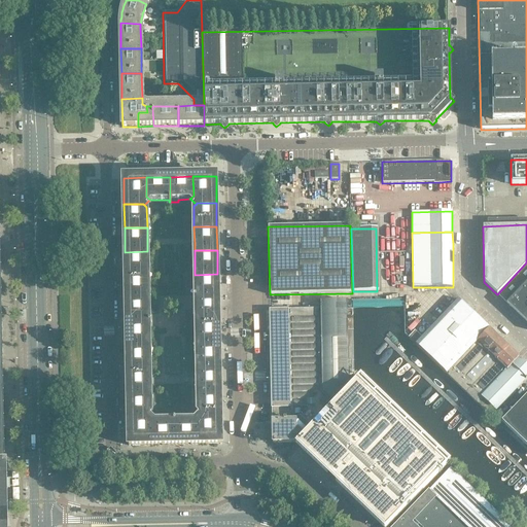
[(147,276),(147,251),(125,252),(125,276),(147,276)]
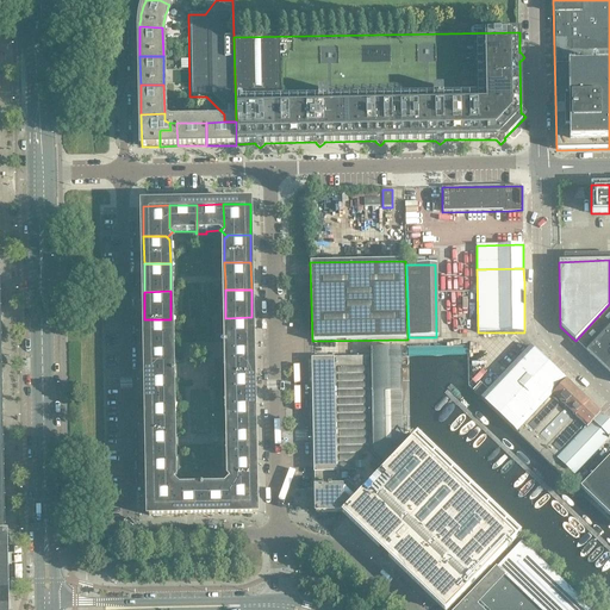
[(609,374),(609,304),(576,341),(609,374)]
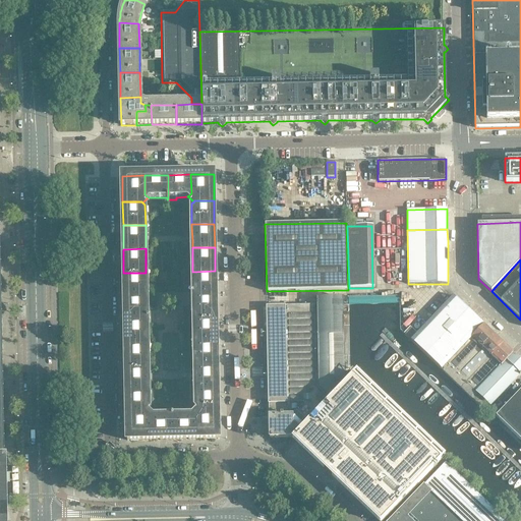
[(216,295),(215,271),(192,272),(193,294),(193,295),(216,295)]
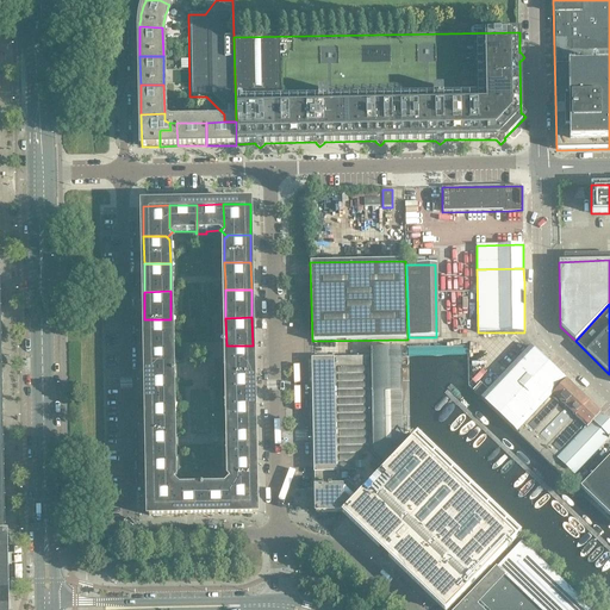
[(172,347),(170,319),(144,319),(145,347),(172,347)]
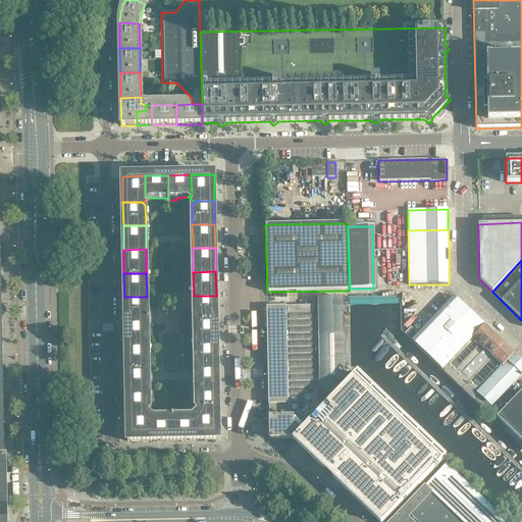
[(216,319),(216,296),(194,296),(194,295),(191,295),(192,304),(194,304),(194,319),(216,319)]
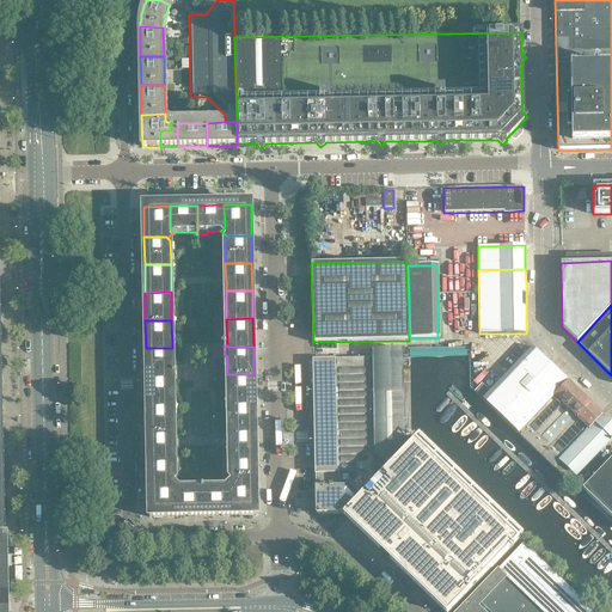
[(172,367),(172,348),(146,348),(146,377),(172,375),(172,377),(176,377),(176,366),(172,367)]
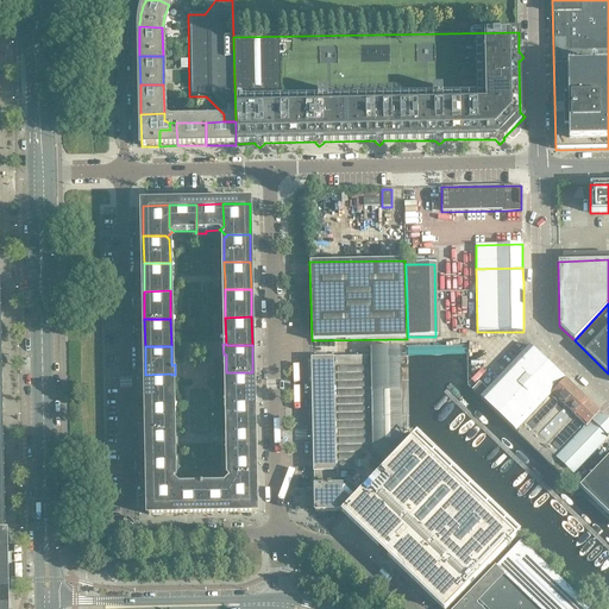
[(565,380),(547,363),(529,346),(515,362),(551,394),(565,380)]
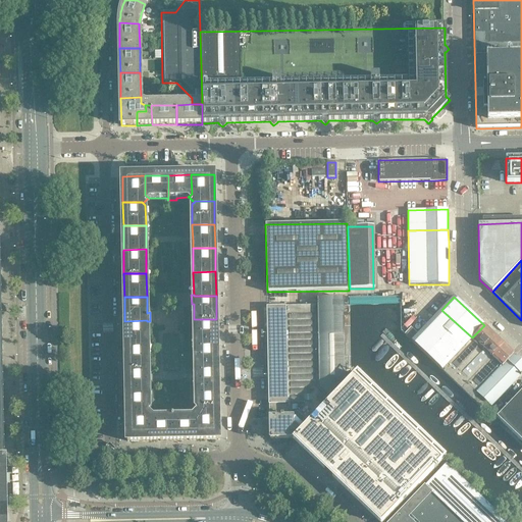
[(344,307),(344,299),(318,299),(318,307),(344,307)]
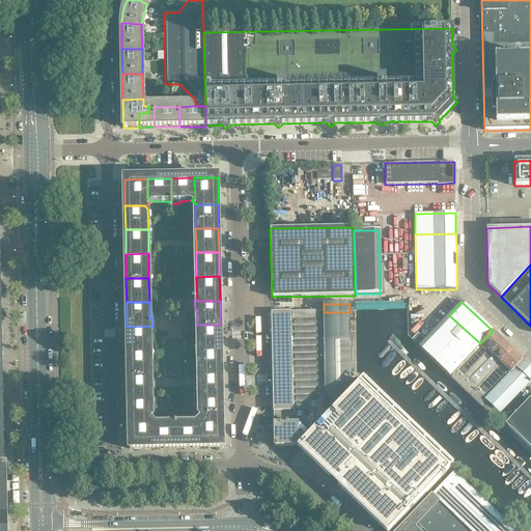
[(357,385),(356,373),(355,311),(350,312),(324,312),(272,313),(275,447),(298,446),(357,385)]
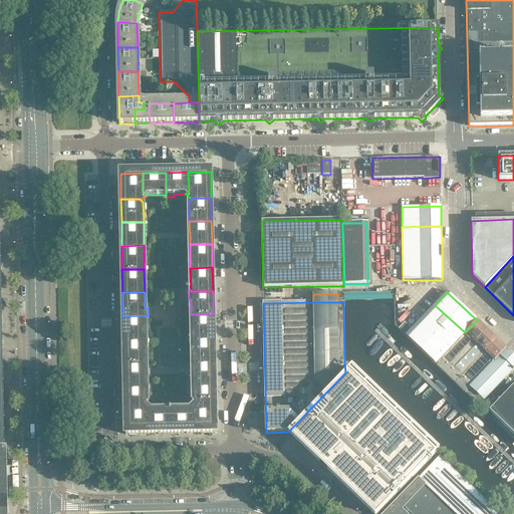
[(435,363),(465,332),(435,305),(412,329),(406,336),(435,363)]
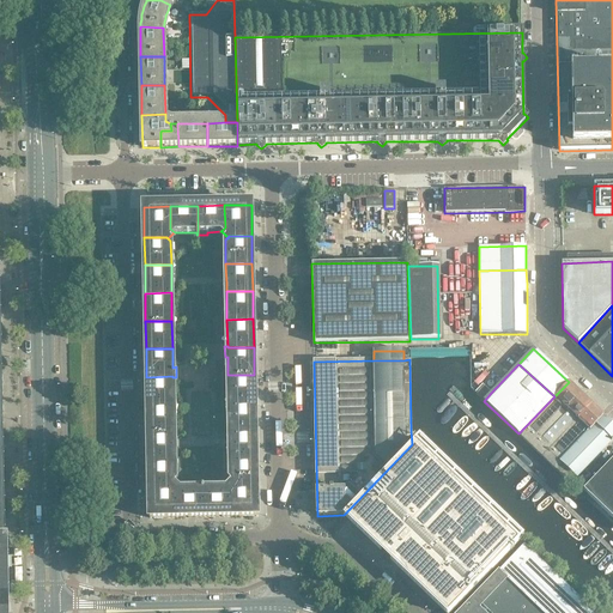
[(255,402),(254,375),(228,375),(229,404),(255,402)]
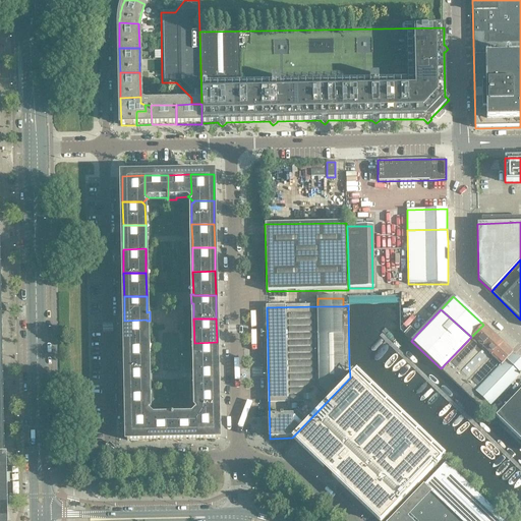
[(148,344),(147,321),(147,320),(124,321),(125,344),(148,344)]
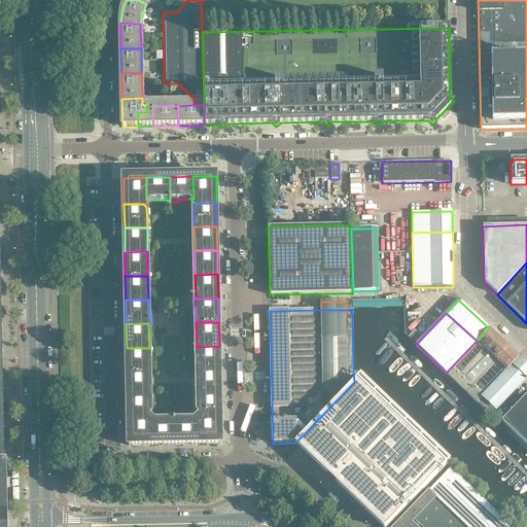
[(465,392),(508,348),(489,329),(489,328),(477,341),(446,373),(465,392)]
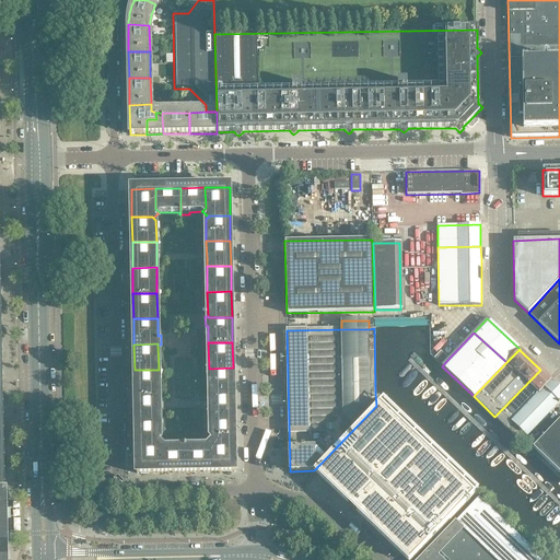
[(448,359),(441,351),(434,359),(442,366),(448,359)]
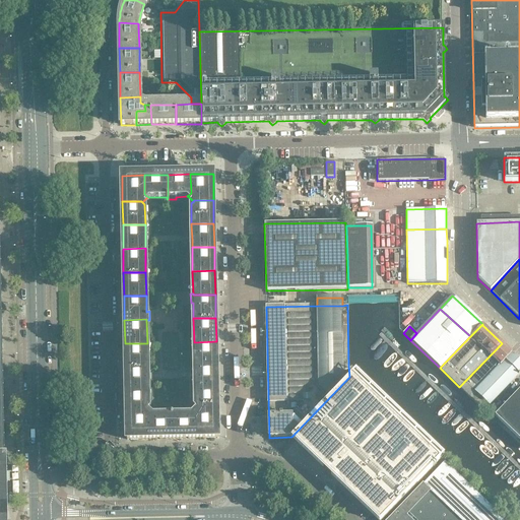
[(216,366),(216,341),(194,342),(194,366),(216,366)]
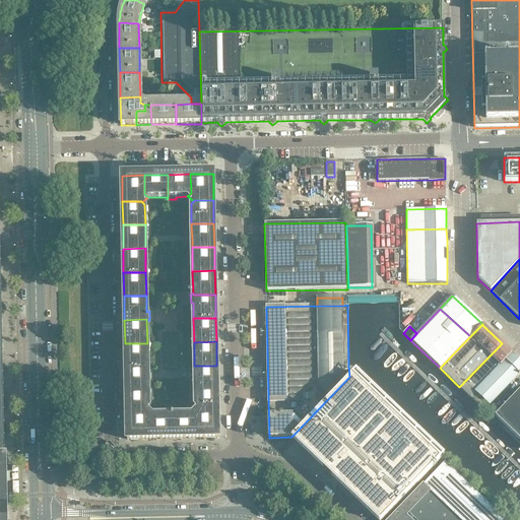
[(147,367),(147,343),(125,343),(125,367),(147,367)]
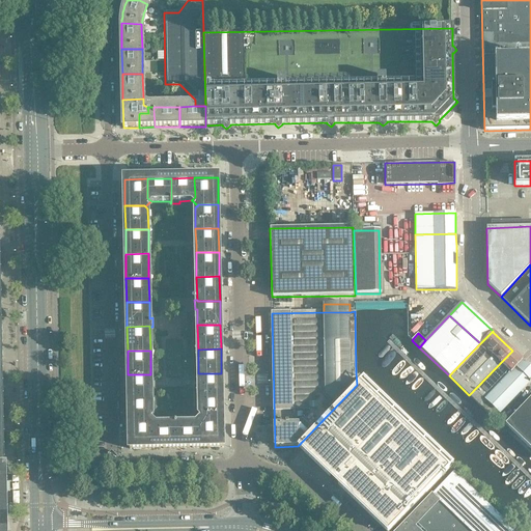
[(495,419),(530,381),(530,368),(512,351),(469,395),(495,419)]
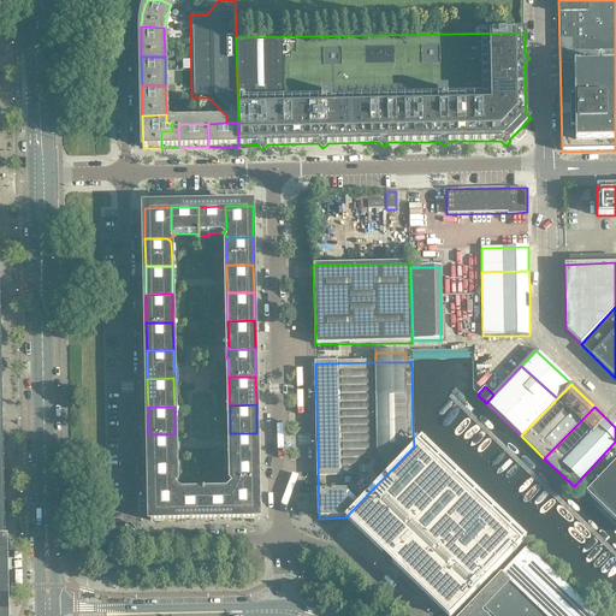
[(258,461),(258,445),(256,433),(230,433),(231,461),(258,461)]
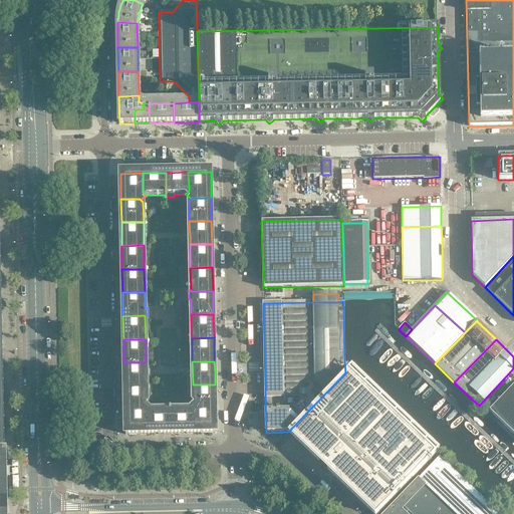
[(147,386),(146,372),(146,362),(123,362),(124,387),(147,386)]
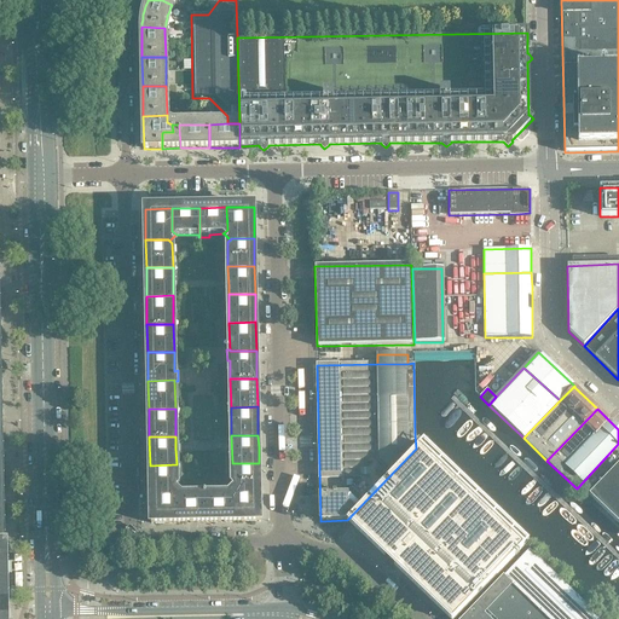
[(422,441),(416,449),(347,520),(450,618),(452,618),(527,542),(422,441)]
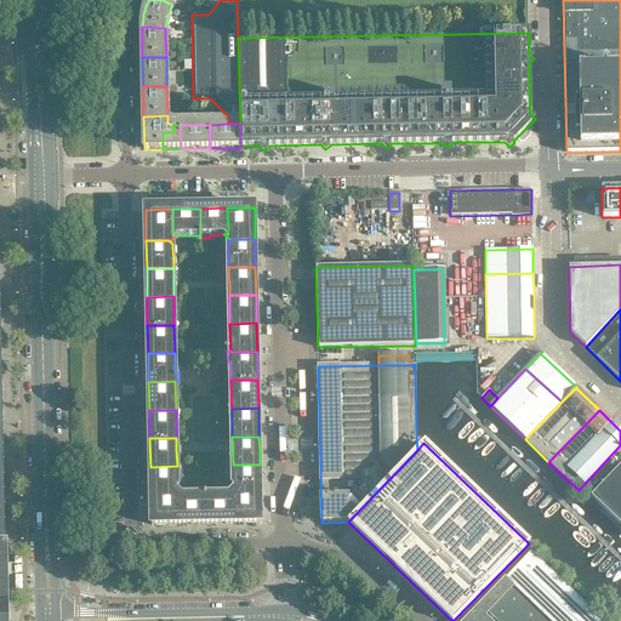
[(260,493),(260,473),(260,465),(233,465),(233,489),(235,491),(238,493),(260,493)]
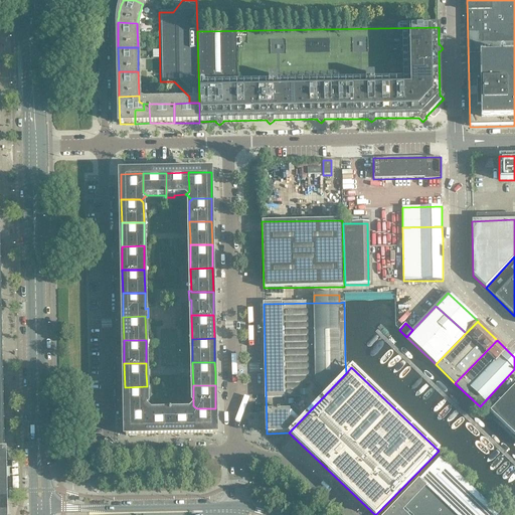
[(514,436),(514,385),(490,412),(514,436)]
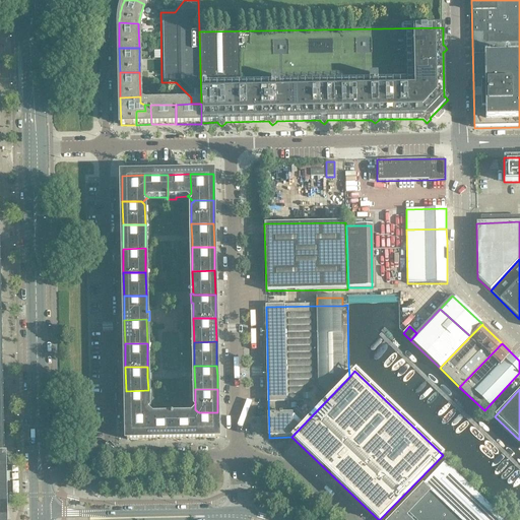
[(148,410),(148,390),(126,391),(126,414),(145,413),(146,412),(148,410)]
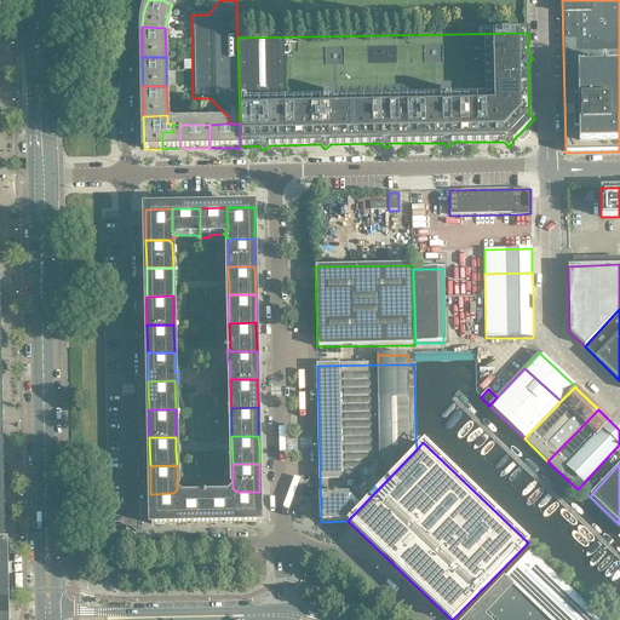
[(260,523),(259,492),(237,492),(235,491),(229,497),(233,500),(234,523),(260,523)]
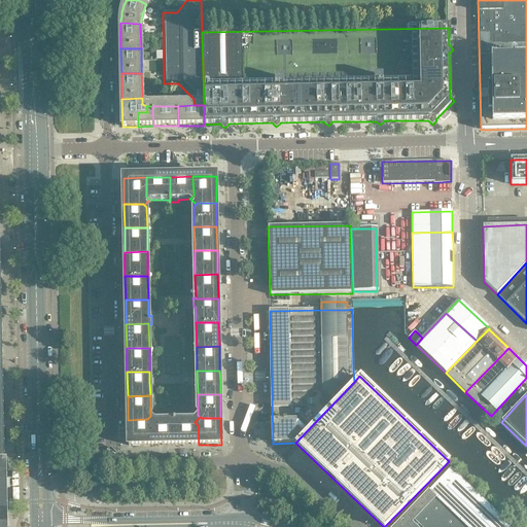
[(151,446),(150,426),(154,423),(148,418),(147,419),(128,420),(129,446),(151,446)]
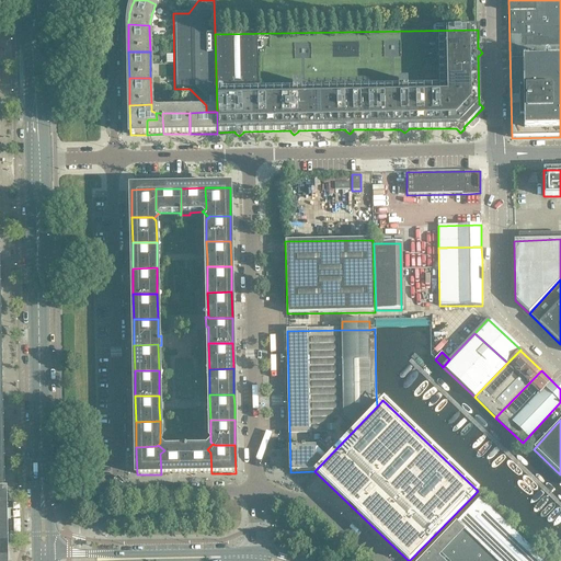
[(186,473),(185,447),(178,447),(178,450),(164,450),(160,454),(161,474),(186,473)]
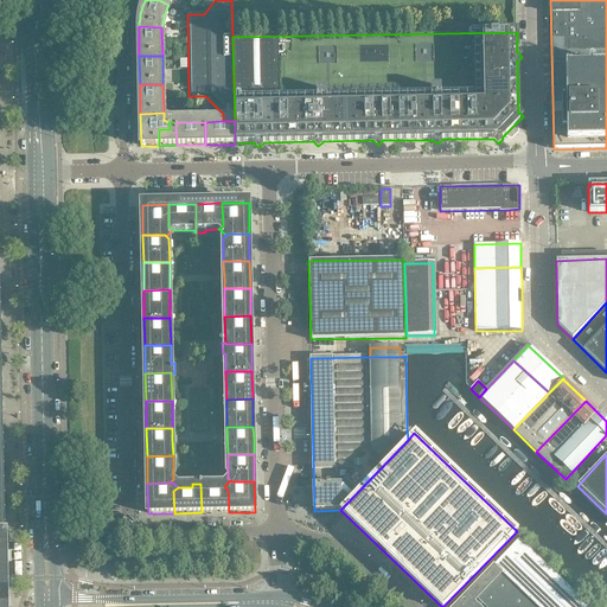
[(229,512),(228,490),(224,486),(202,486),(202,484),(200,484),(202,512),(229,512)]
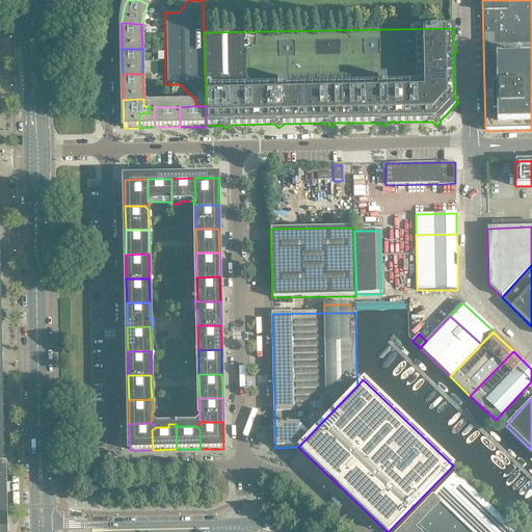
[(516,531),(454,473),(398,531),(516,531)]
